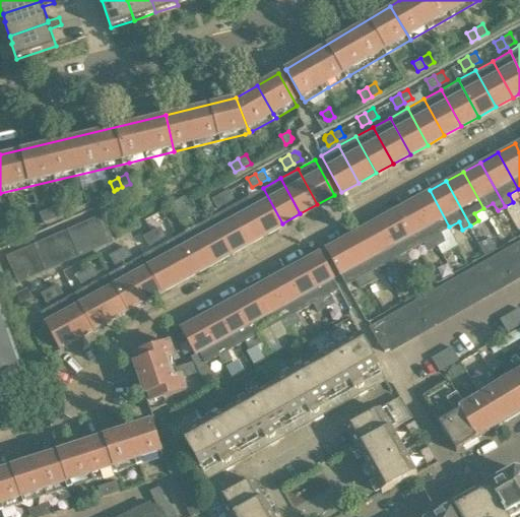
[(229,188),(220,193),(225,201),(234,197),(229,188)]
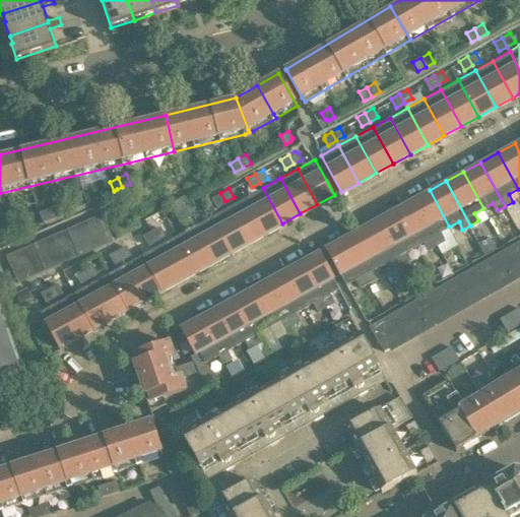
[(263,188),(246,197),(265,233),(282,223),(263,188)]
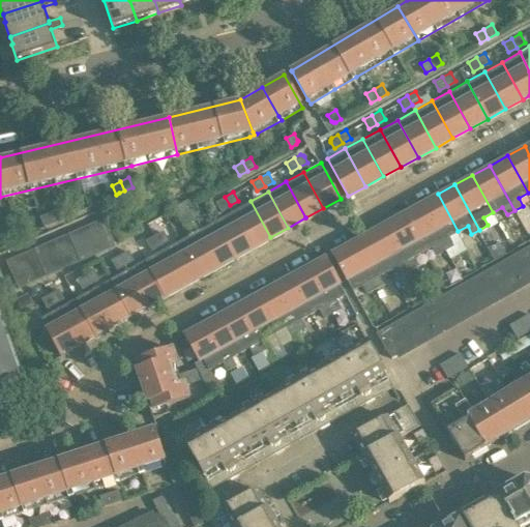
[(448,236),(458,231),(438,194),(420,204),(444,250),(453,244),(448,236)]
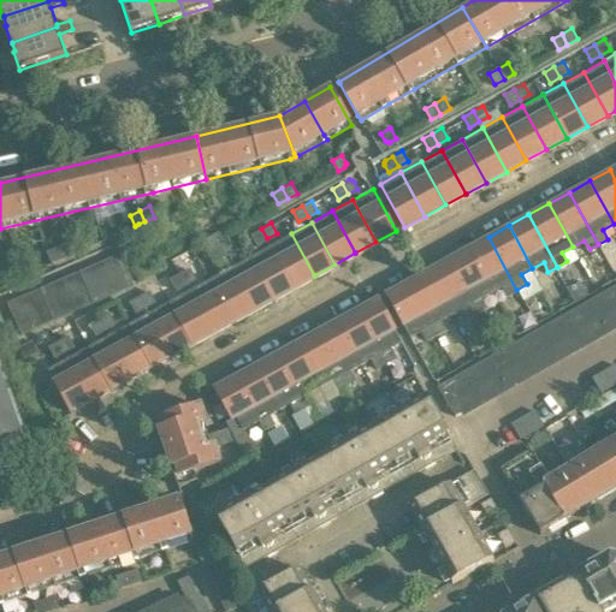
[(258,244),(267,238),(261,229),(252,233),(258,244)]
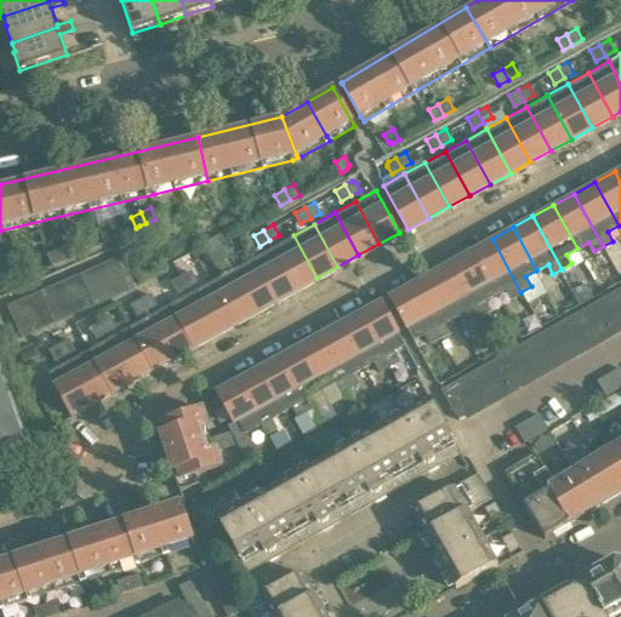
[(223,232),(214,236),(220,247),(229,243),(223,232)]
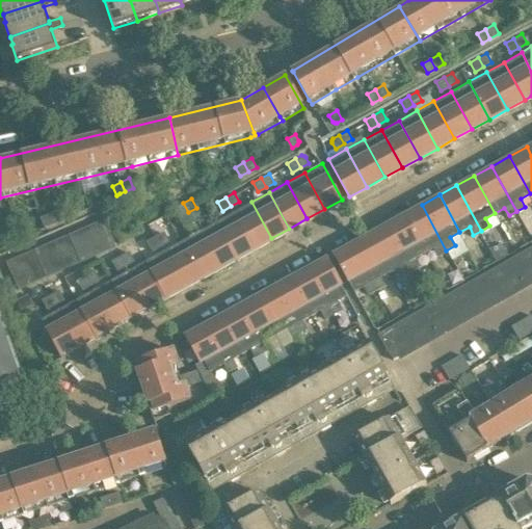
[(251,202),(234,211),(254,247),(271,238),(251,202)]
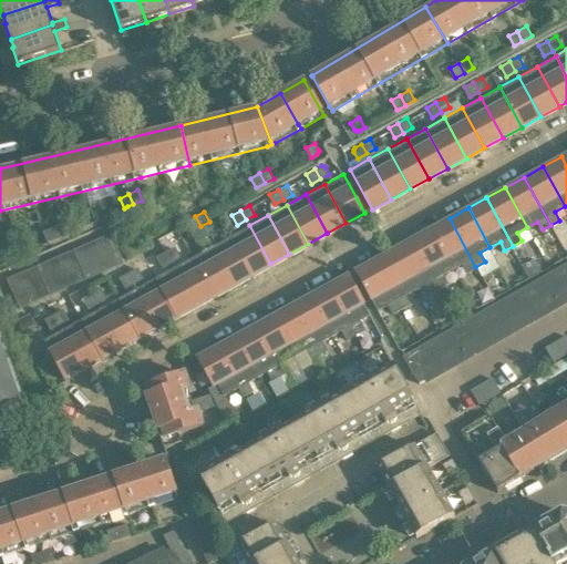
[(186,221),(192,231),(200,226),(195,216),(186,221)]
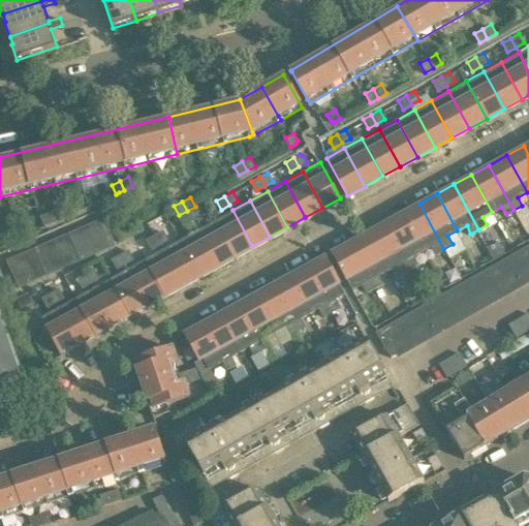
[(402,213),(423,250),(432,245),(436,252),(443,249),(419,204),(402,213)]
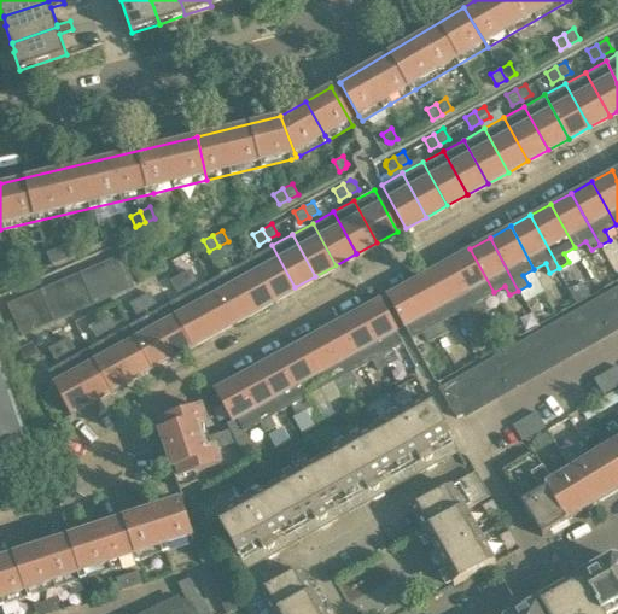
[(234,251),(228,241),(219,246),(225,257),(234,251)]
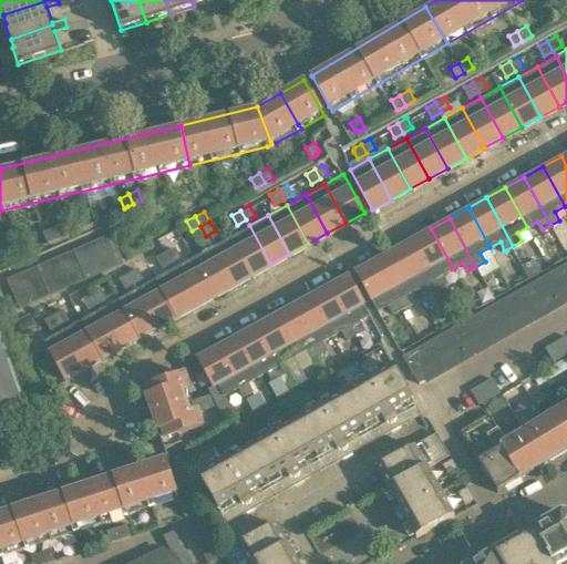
[(62,223),(53,227),(58,237),(66,233),(62,223)]
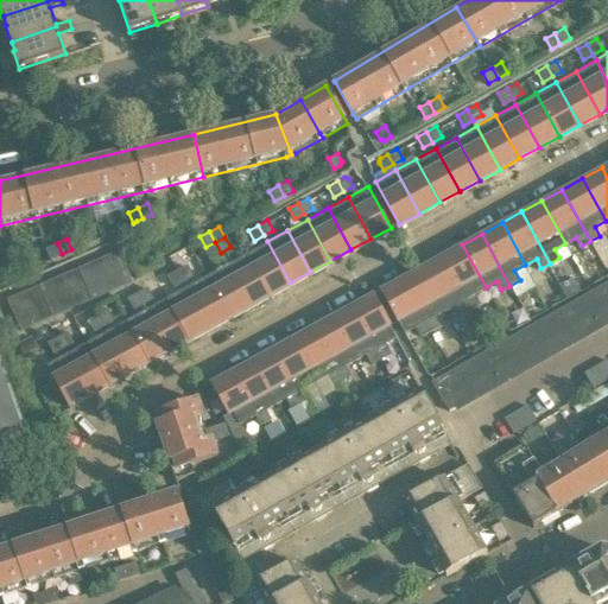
[(267,241),(247,253),(270,294),(290,283),(267,241)]
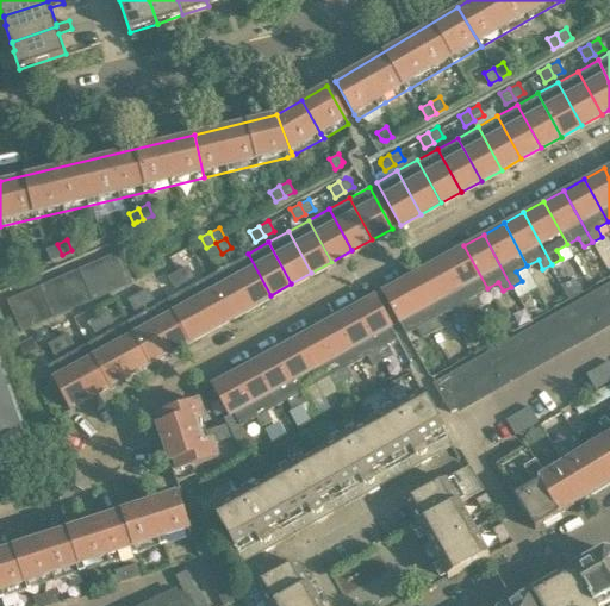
[(222,254),(216,243),(206,248),(212,258),(222,254)]
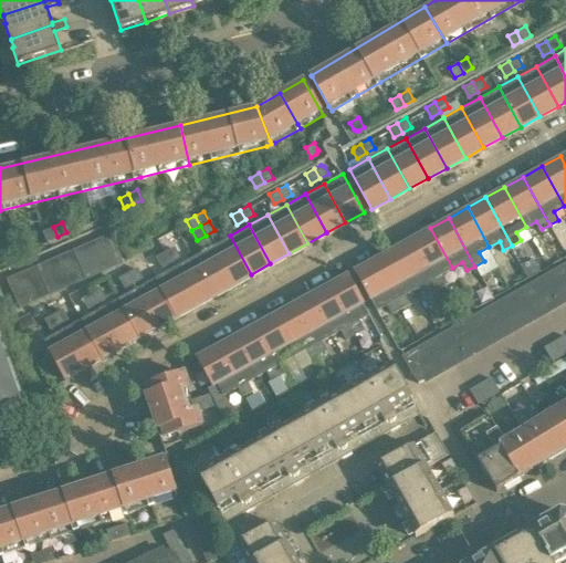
[(49,241),(58,237),(53,227),(44,230),(49,241)]
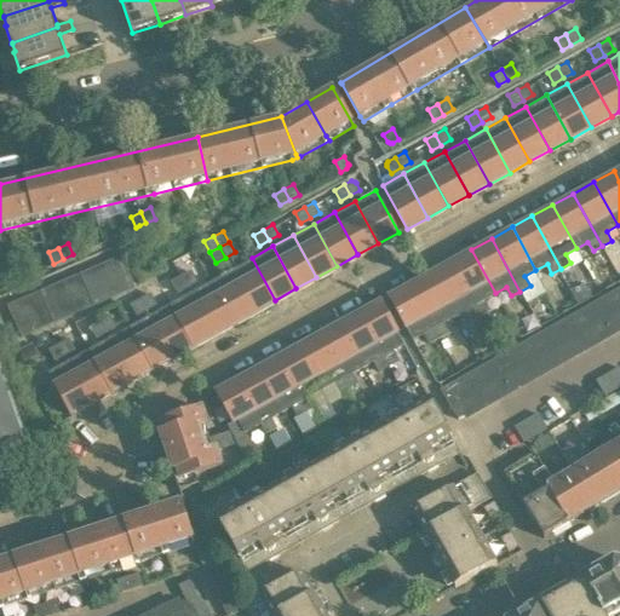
[(484,299),(495,293),(471,249),(451,260),(480,314),(489,309),(484,299)]
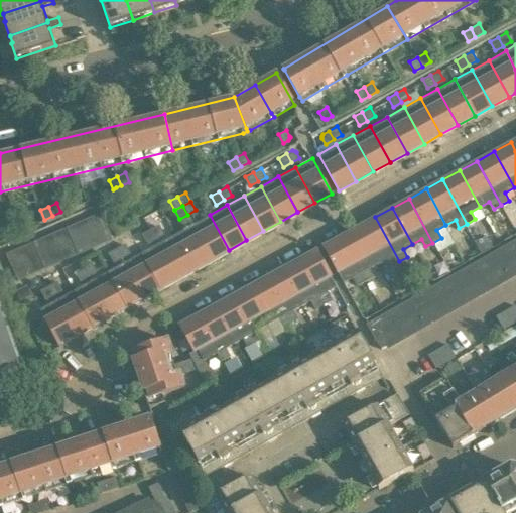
[(112,238),(100,211),(6,252),(17,279),(112,238)]
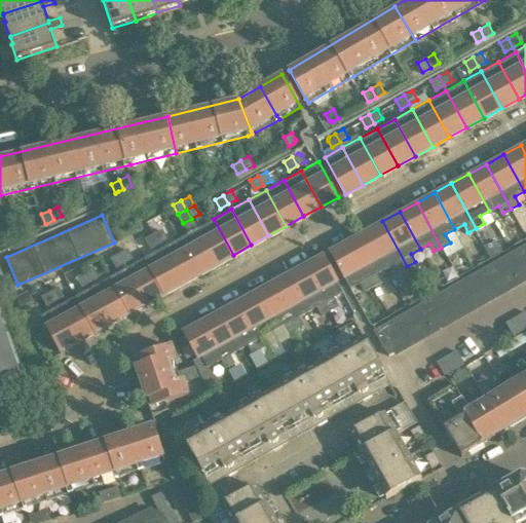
[(214,219),(196,228),(216,264),(233,255),(214,219)]
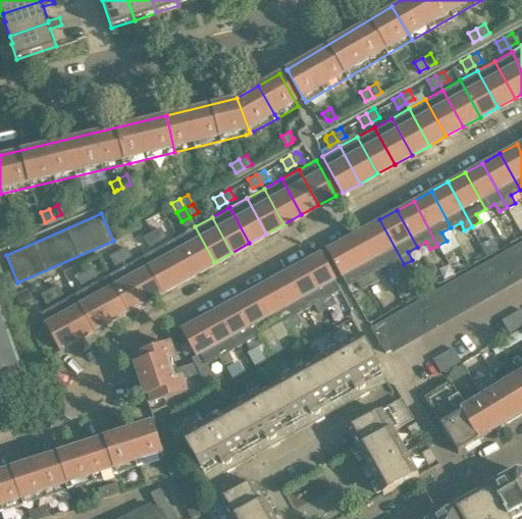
[(362,229),(382,266),(392,261),(396,268),(404,264),(379,219),(362,229)]
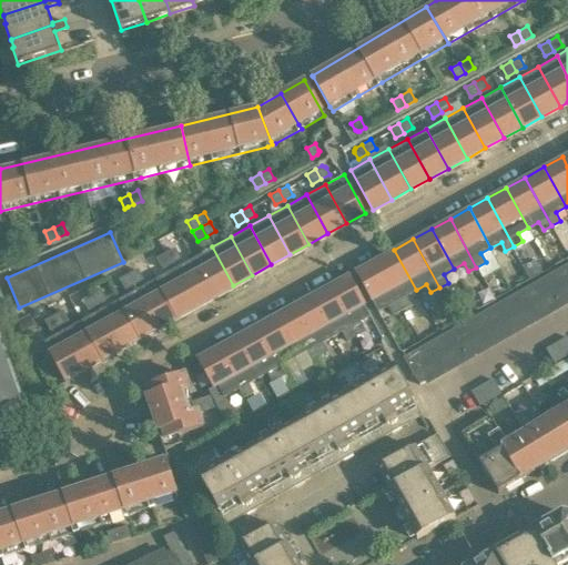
[(0,251),(4,261),(14,256),(9,246),(0,251)]
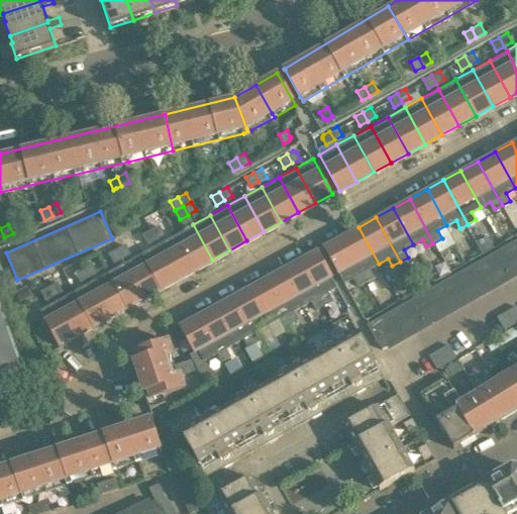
[(151,229),(157,238),(165,233),(160,224),(151,229)]
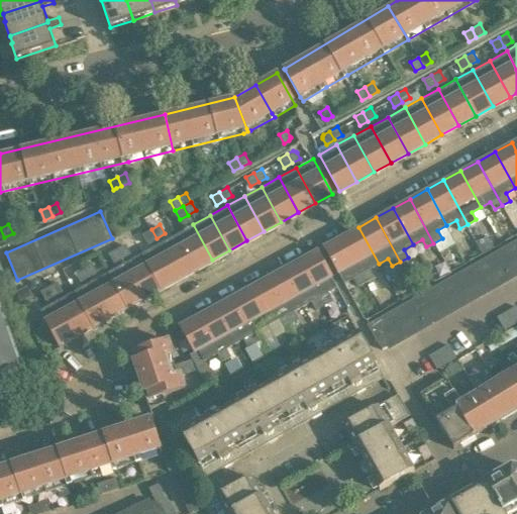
[(193,224),(176,234),(195,269),(212,260),(193,224)]
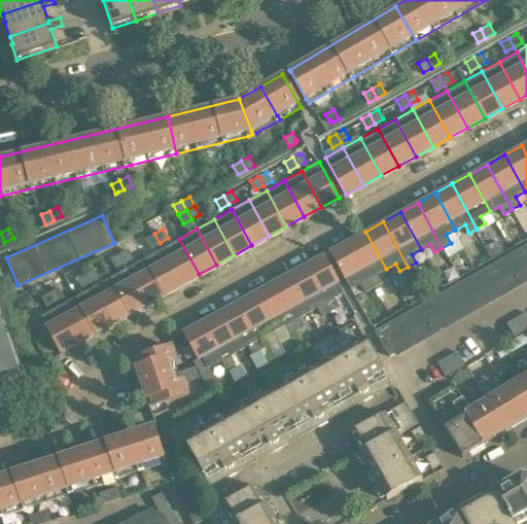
[(385,269),(386,269),(365,232),(348,241),(373,285),(389,276),(385,269)]
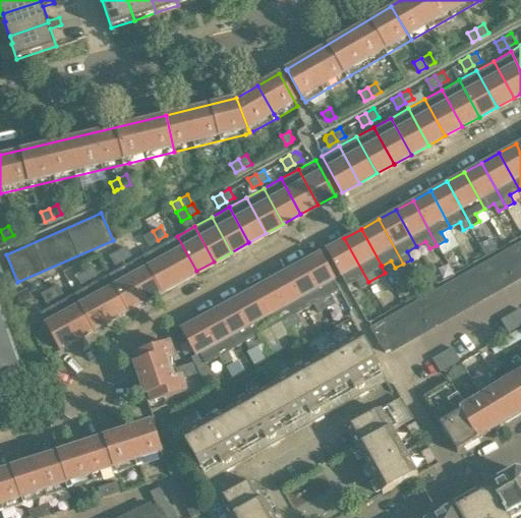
[(150,244),(158,240),(153,231),(145,235),(150,244)]
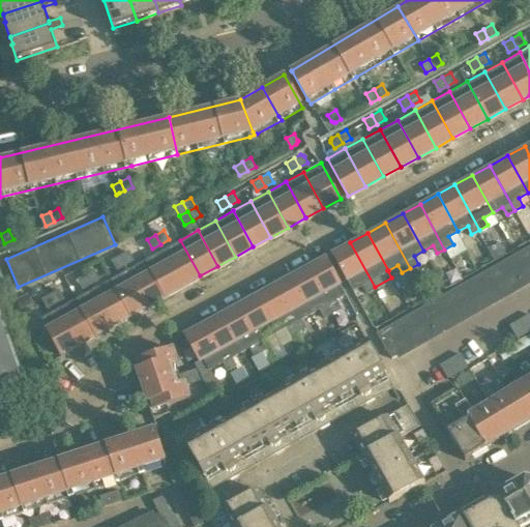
[(180,240),(163,250),(182,286),(200,275),(180,240)]
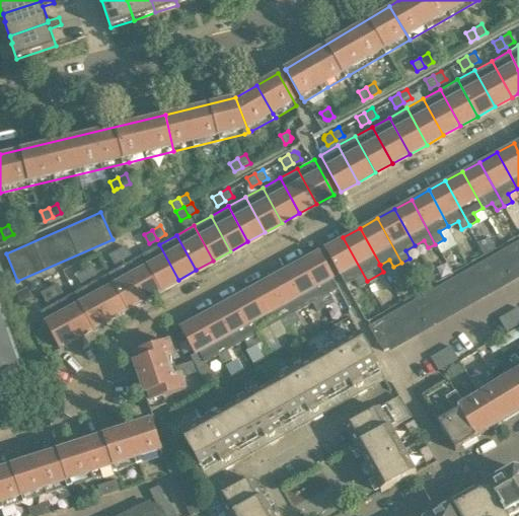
[(325,246),(346,283),(355,278),(359,286),(367,281),(343,237),(325,246)]
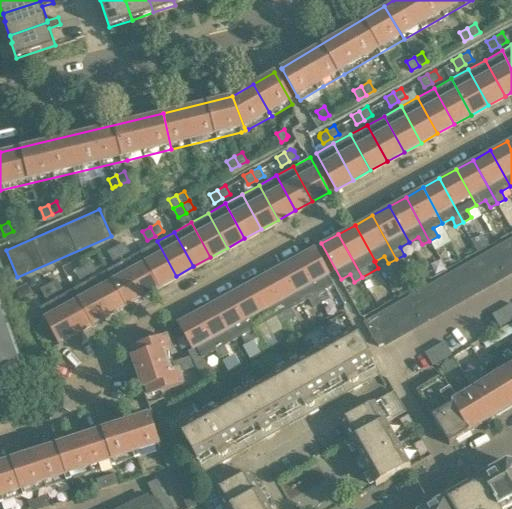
[(511,268),(511,238),(511,237),(490,249),(504,273),(511,268)]
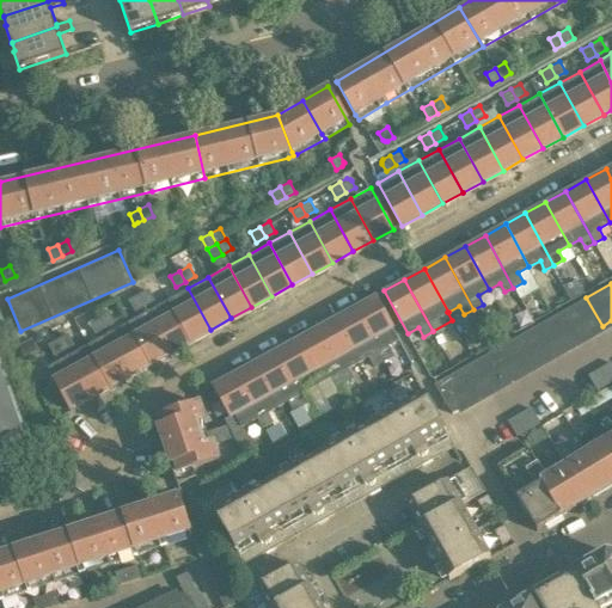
[(148,288),(139,293),(145,304),(154,299),(148,288)]
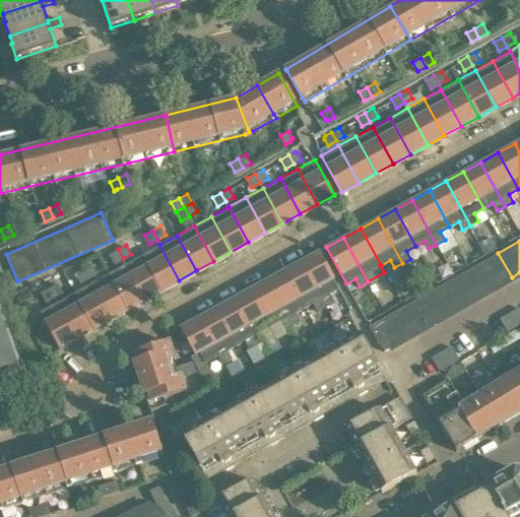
[(159,245),(142,254),(161,289),(179,280),(159,245)]
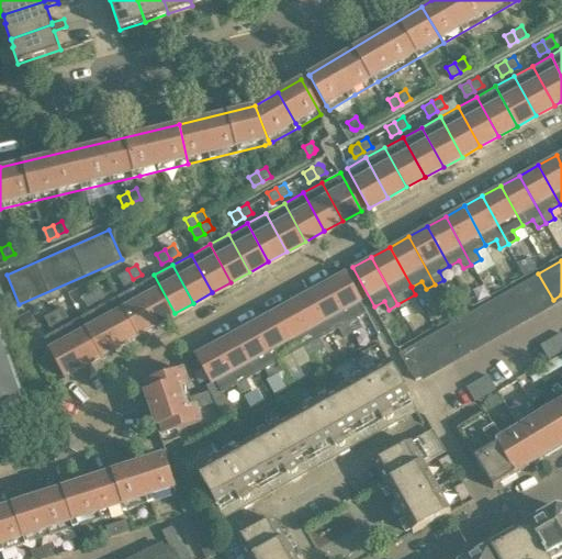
[(124,284),(133,279),(127,269),(119,275),(124,284)]
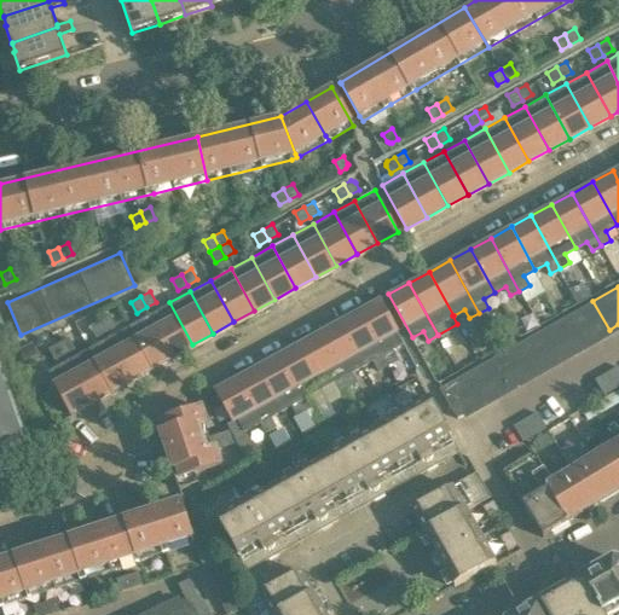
[(380,299),(359,311),(388,364),(398,358),(393,349),(404,342),(380,299)]
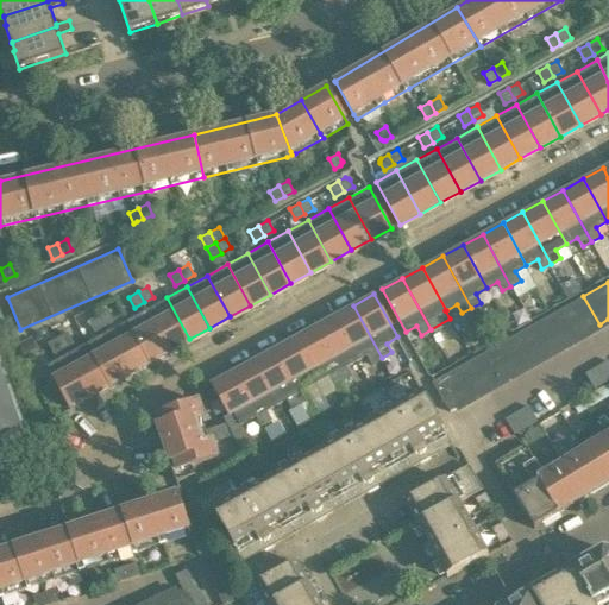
[(148,308),(146,309),(169,350),(189,339),(167,297),(161,301),(157,295),(154,297),(144,302),(148,308)]
